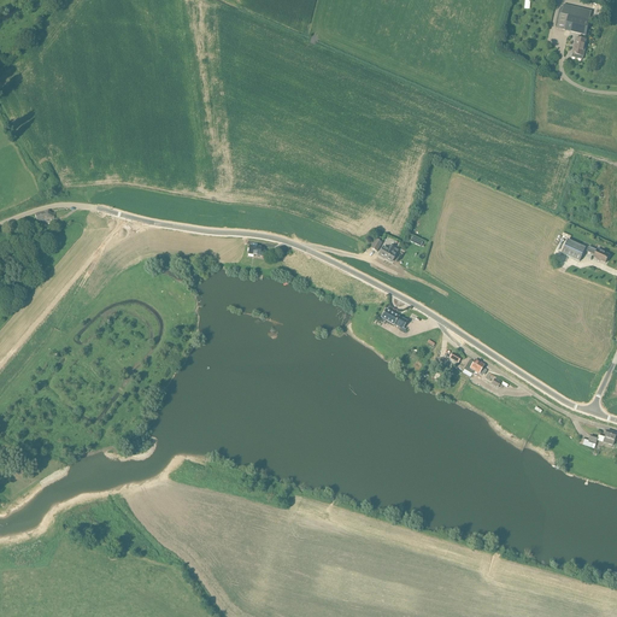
[(589,22),(559,15),(556,29),(565,31),(587,36),(589,22)]
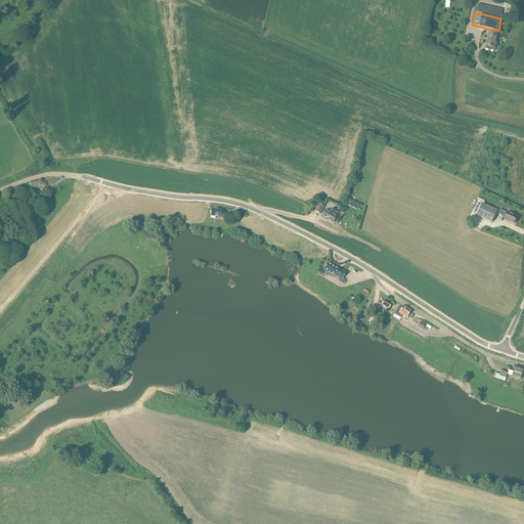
[(497,35),(489,33),(486,46),(495,48),(497,41),(496,41),(497,35)]
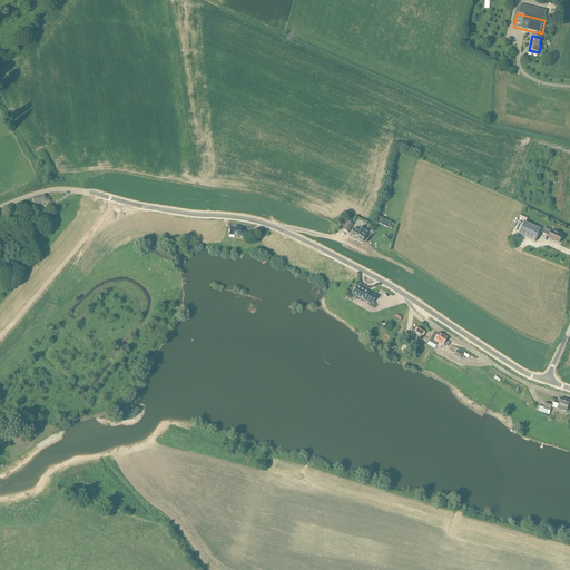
[(46,197),(45,195),(32,198),(35,206),(50,202),(49,197),(46,197)]
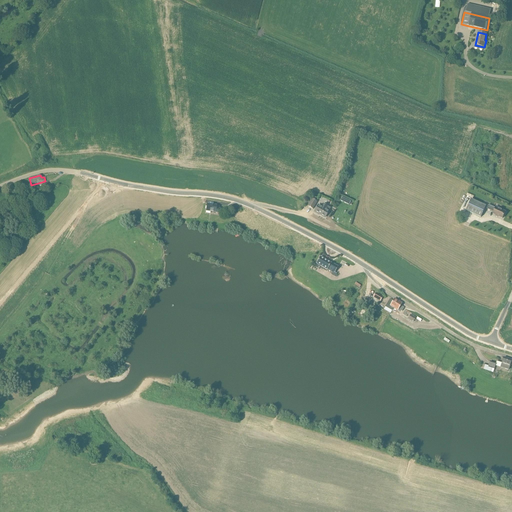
[(317,202),(311,199),(307,207),(313,210),(317,202)]
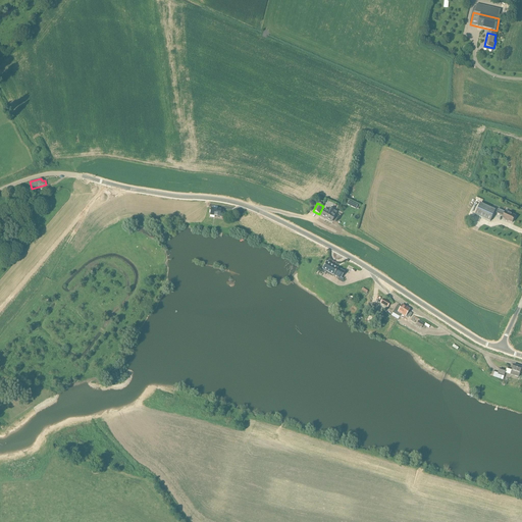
[(490,222),(496,210),(481,203),(475,215),(490,222)]
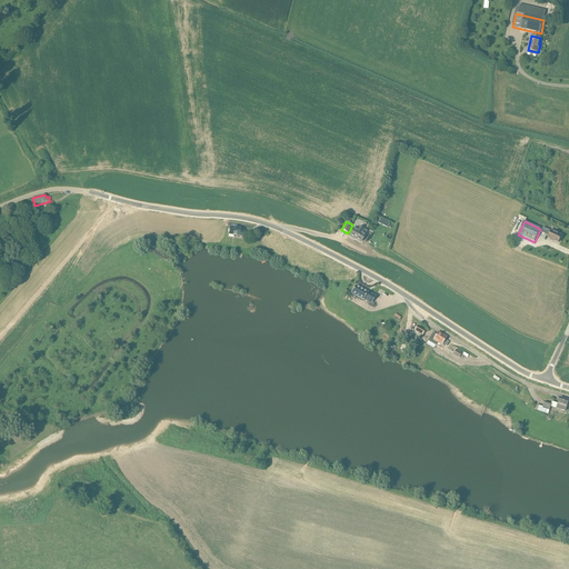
[(230,227),(229,235),(243,237),(245,232),(240,231),(241,228),(230,227)]
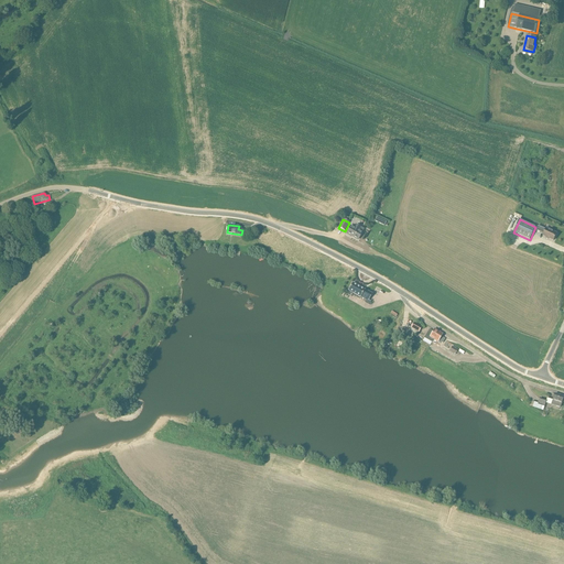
[(358,240),(362,232),(364,229),(356,225),(354,228),(350,226),(346,234),(351,237),(358,240)]
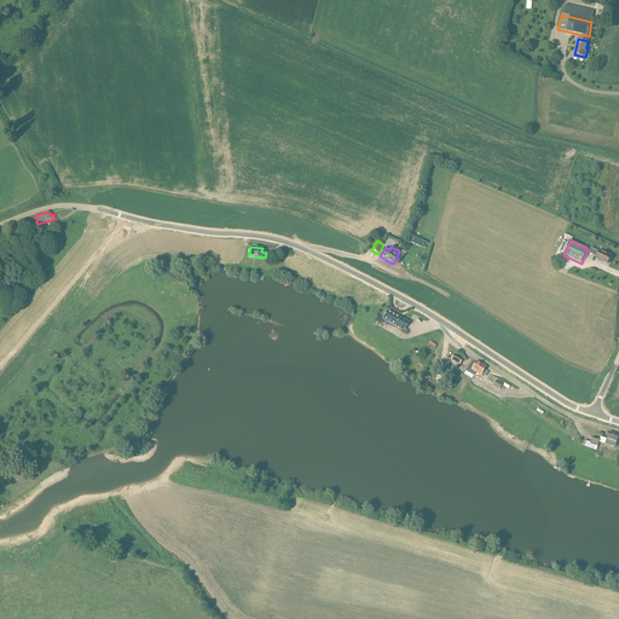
[(600,250),(600,252),(590,248),(588,253),(597,256),(596,259),(608,265),(612,256),(600,250)]
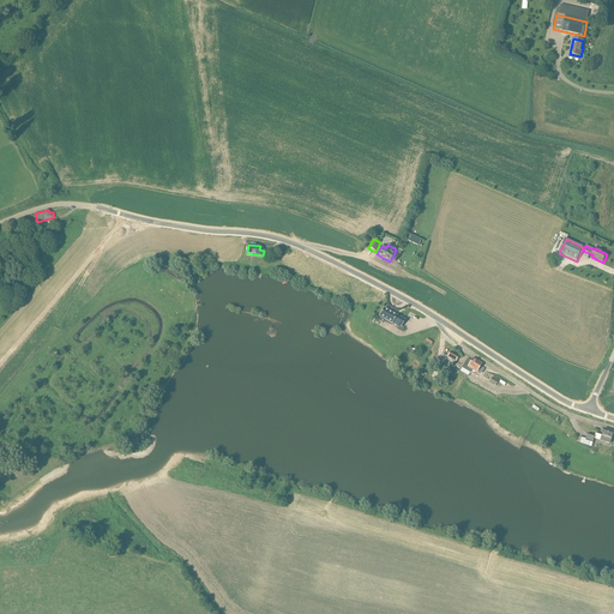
[(399,326),(401,327),(405,320),(397,315),(384,308),(379,317),(392,324),(399,327),(399,326)]
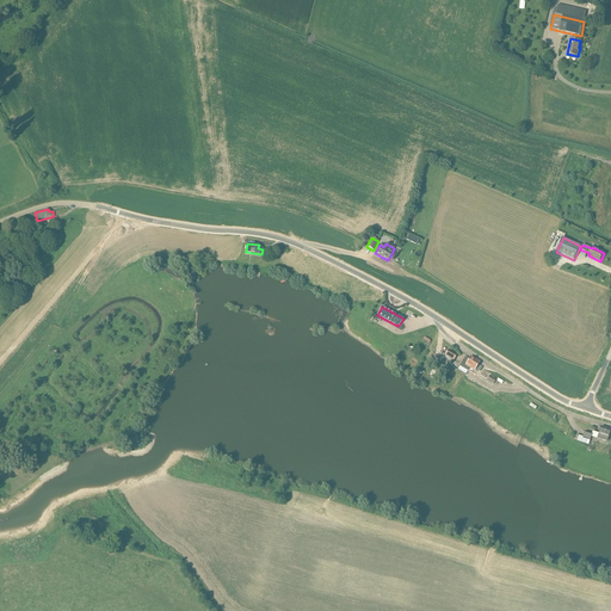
[(451,351),(449,350),(444,356),(454,360),(455,358),(457,355),(451,351)]
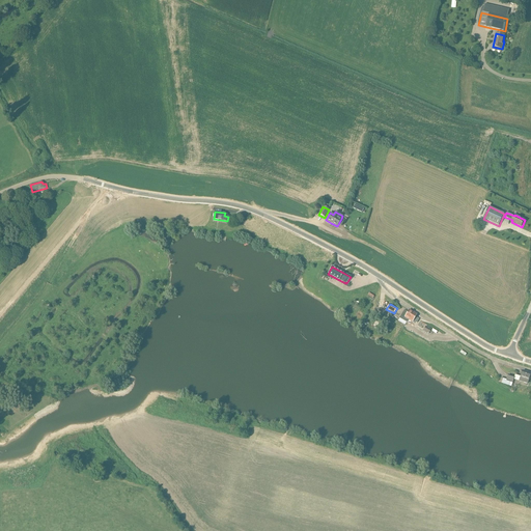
[(404,310),(401,315),(399,318),(407,323),(408,319),(412,312),(409,310),(408,312),(404,310)]
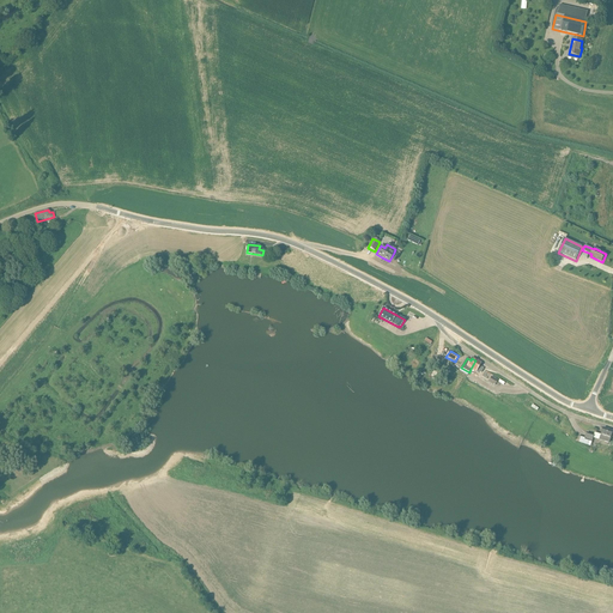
[(481,363),(475,360),(471,369),(479,374),(479,372),(481,374),(484,368),(479,365),(481,363)]
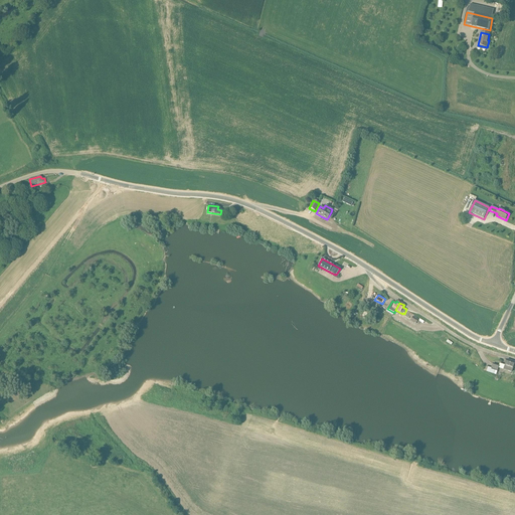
[(512,372),(513,368),(514,362),(507,359),(505,365),(500,363),(499,365),(493,363),(491,368),(488,367),(486,372),(496,375),(497,371),(492,369),(498,371),(499,368),(512,372)]
